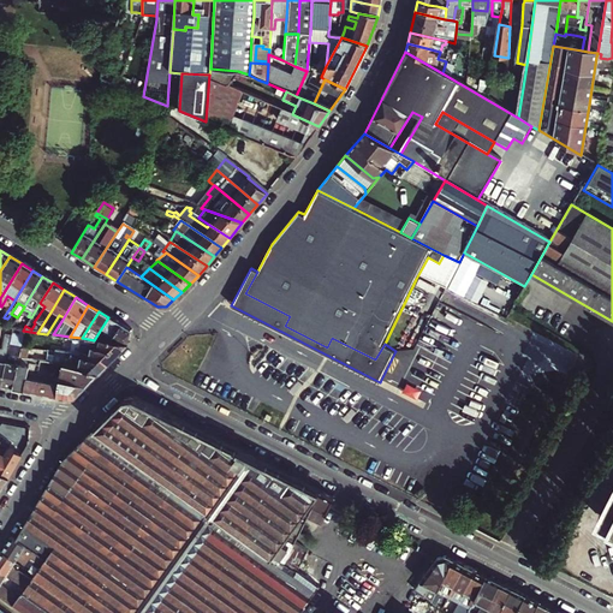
[(131,340),(130,332),(108,317),(94,340),(128,344),(131,340)]
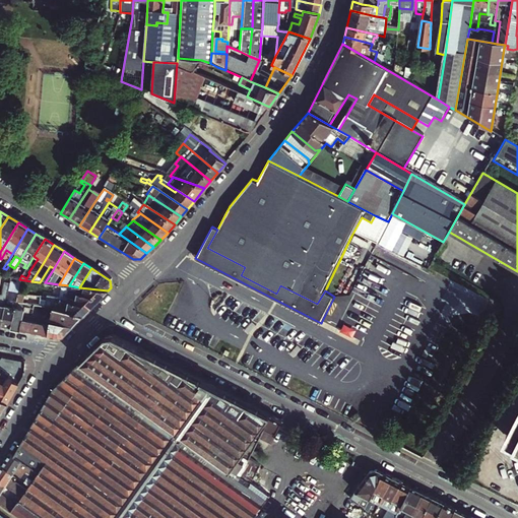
[(50,293),(53,293),(100,299),(107,290),(54,284),(53,288),(51,287),(50,293)]
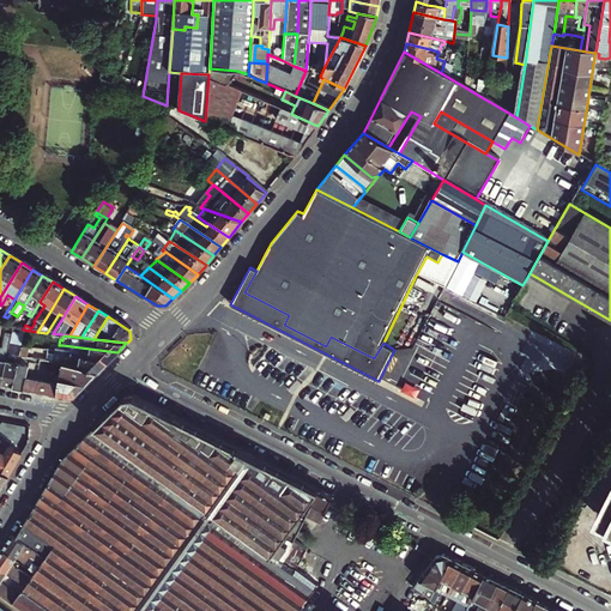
[(2,350),(0,349),(0,387),(1,387),(8,354),(11,343),(4,342),(2,350)]
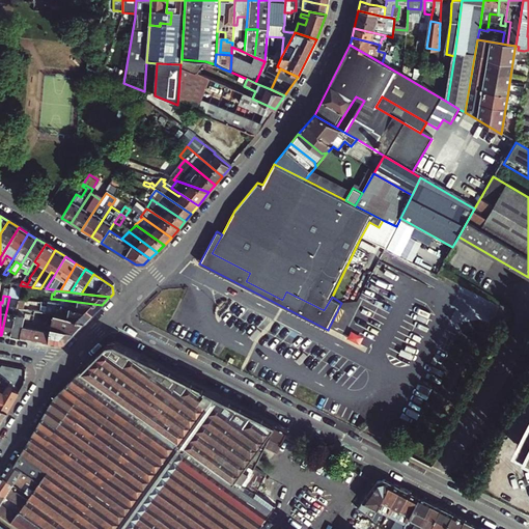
[(46,304),(45,307),(93,314),(102,305),(54,299),(53,305),(46,304)]
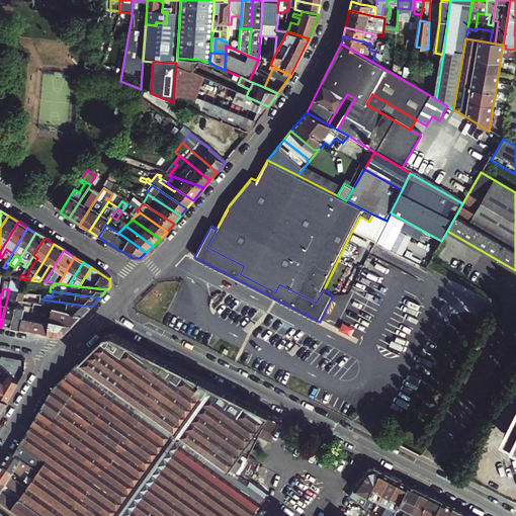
[(18,295),(17,298),(16,304),(25,306),(26,306),(27,296),(18,295)]
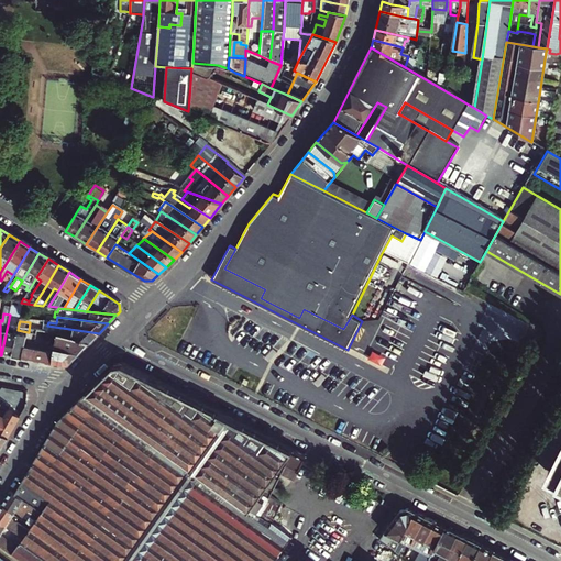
[(11,326),(8,325),(1,355),(12,358),(18,330),(19,325),(12,322),(11,326)]
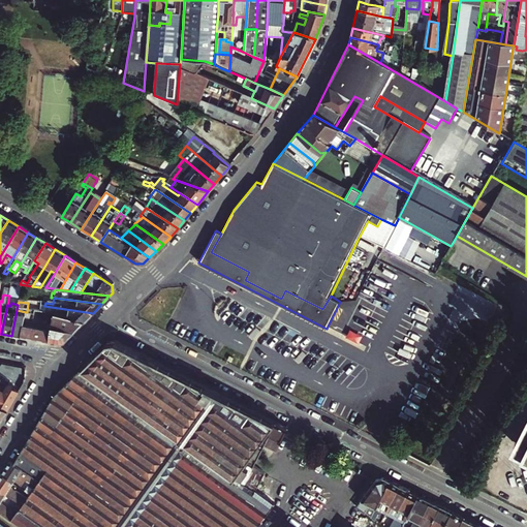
[(48,315),(53,316),(84,321),(93,313),(44,306),(40,305),(38,314),(48,315)]
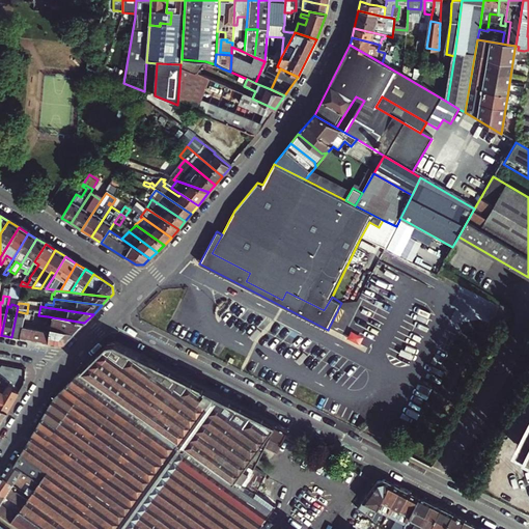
[(26,313),(17,311),(11,337),(25,339),(26,333),(24,332),(25,324),(29,325),(31,316),(25,315),(26,313)]
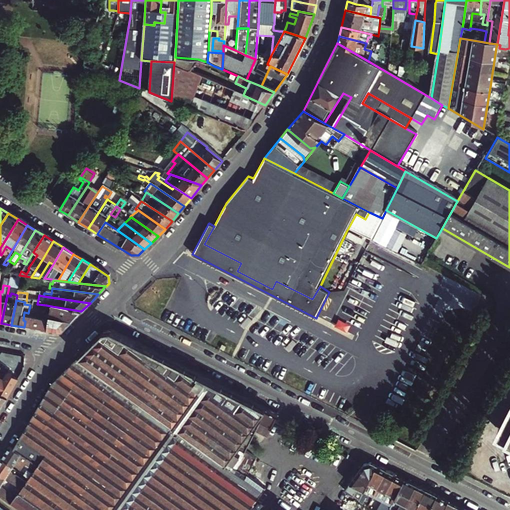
[(25,321),(24,327),(46,331),(49,318),(49,317),(44,316),(46,305),(37,304),(36,306),(30,305),(28,313),(24,312),(23,320),(25,321)]
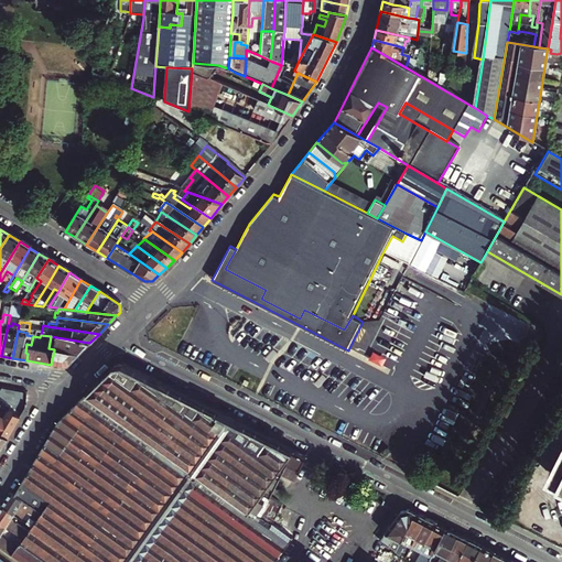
[(54,349),(54,350),(78,354),(89,343),(56,337),(54,349)]
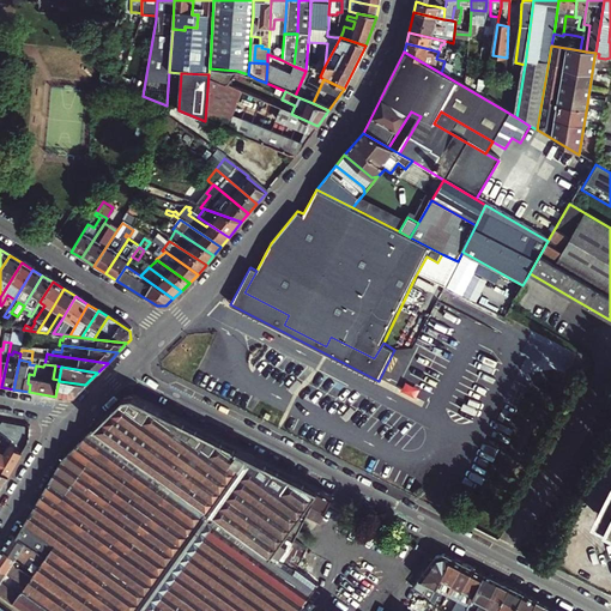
[(85,385),(59,381),(55,397),(66,399),(73,398),(85,385)]
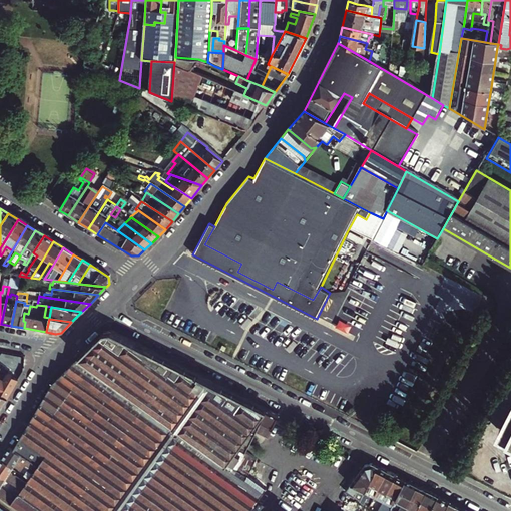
[(269,437),(279,418),(229,393),(110,332),(103,334),(52,383),(12,452),(20,457),(34,466),(37,468),(34,473),(25,485),(21,492),(18,495),(40,510),(256,510),(269,493),(250,479),(257,460),(246,453),(257,431),(269,437)]
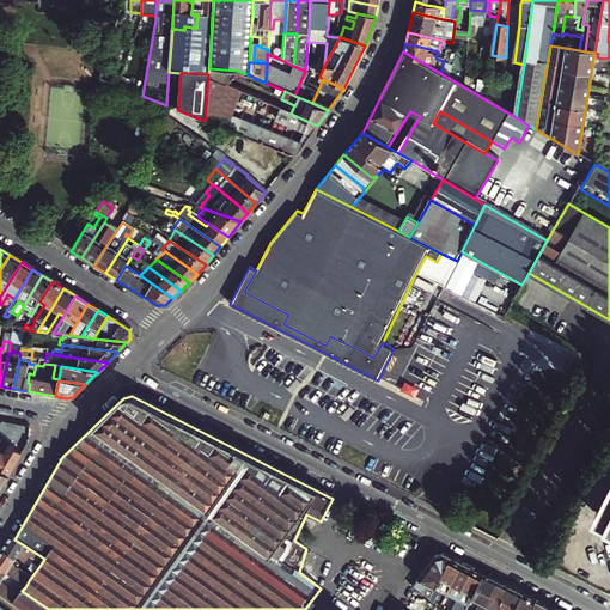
[(0,473),(7,477),(18,458),(7,452),(4,459),(0,457),(0,473)]
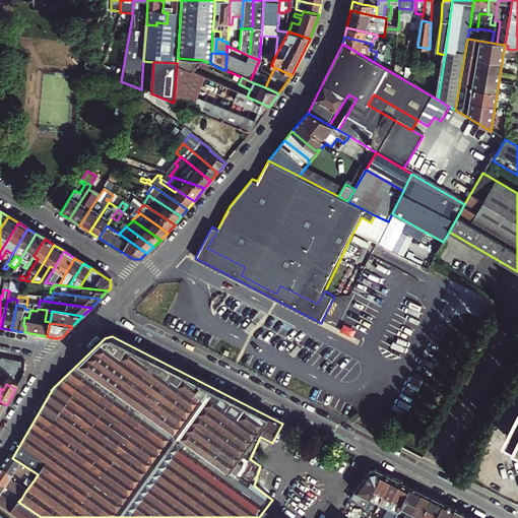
[(517,413),(505,439),(517,445),(517,413)]
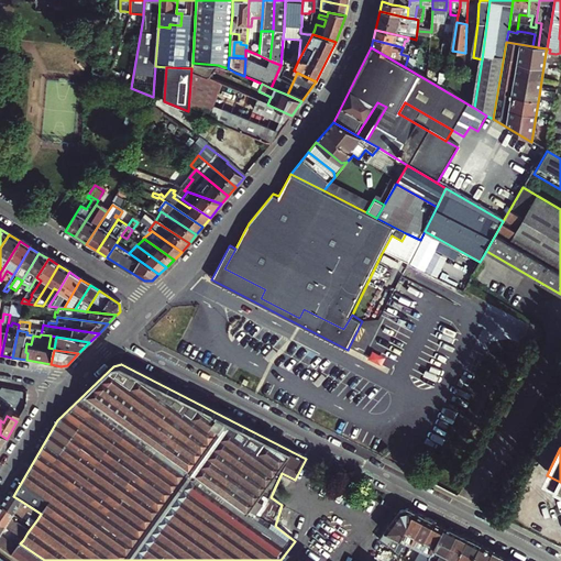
[(9,493),(0,506),(13,515),(22,502),(13,496),(9,493)]
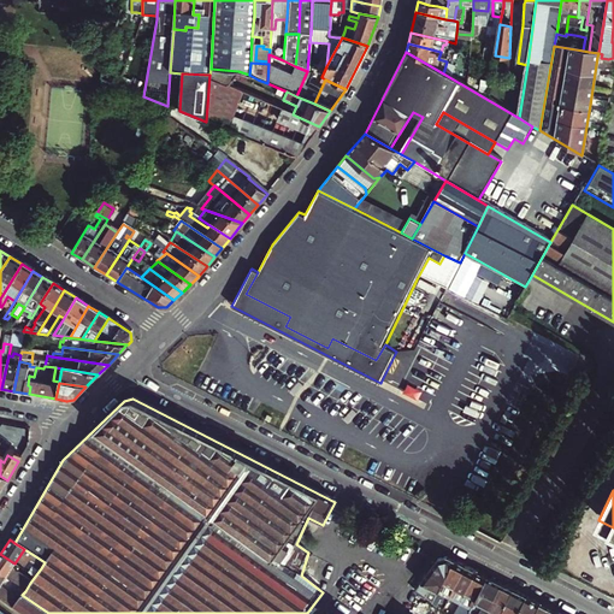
[(0,554),(0,574),(5,578),(13,583),(18,576),(11,571),(15,564),(0,554)]
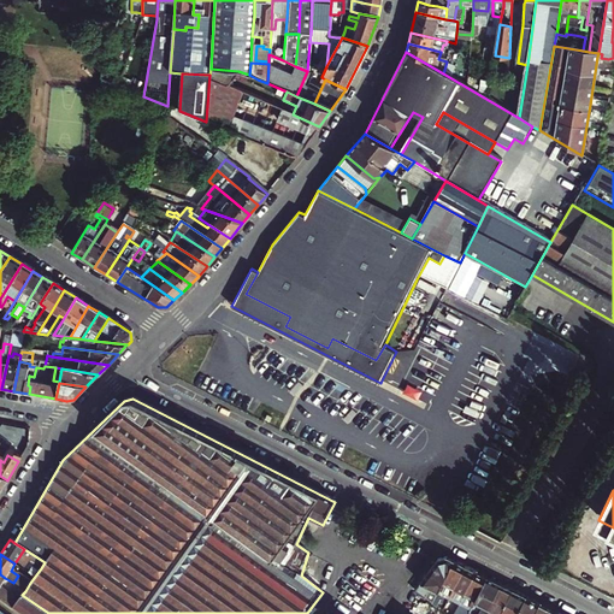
[(431,604),(436,594),(453,561),(447,559),(438,562),(413,594),(431,604)]
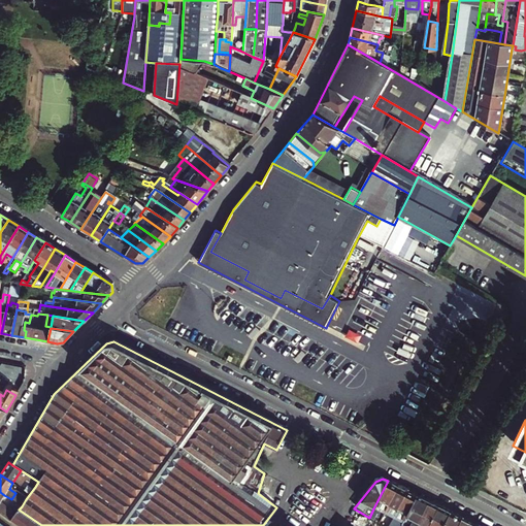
[(388,481),(373,508),(383,514),(397,486),(388,481)]
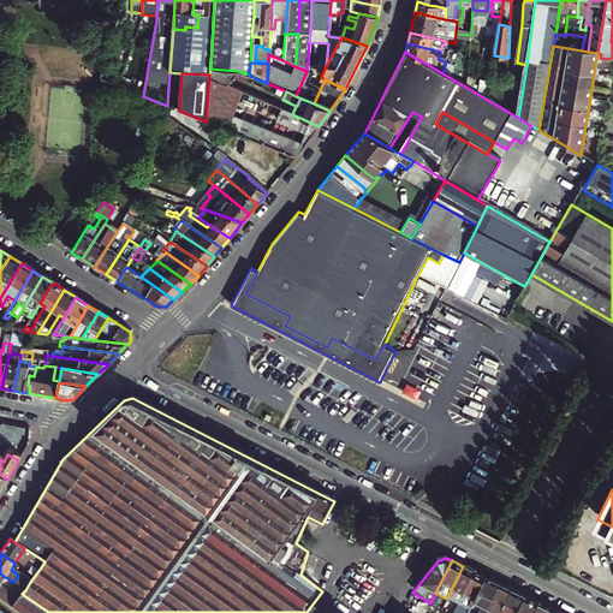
[(463,566),(446,599),(444,605),(440,611),(442,612),(447,603),(450,600),(458,603),(474,571),(463,566)]
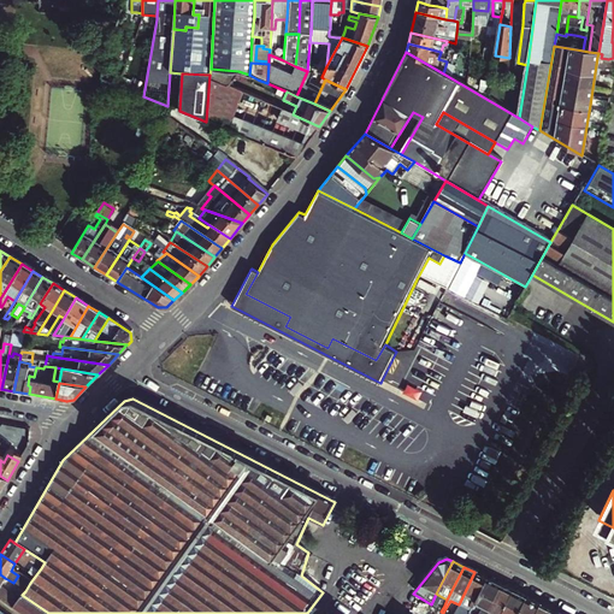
[(486,578),(474,572),(459,604),(462,607),(458,613),(468,613),(486,578)]
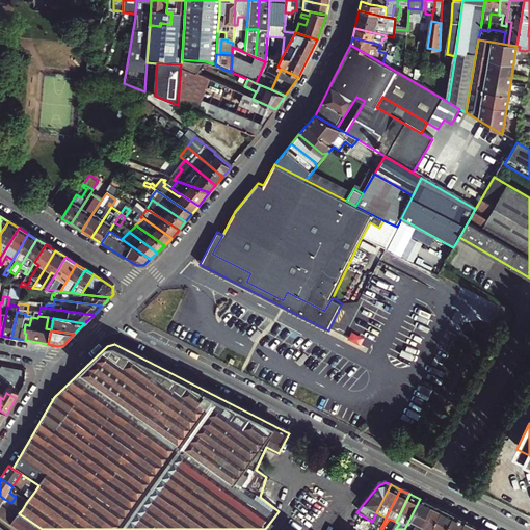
[(16,497),(11,503),(19,508),(22,510),(26,503),(16,497)]
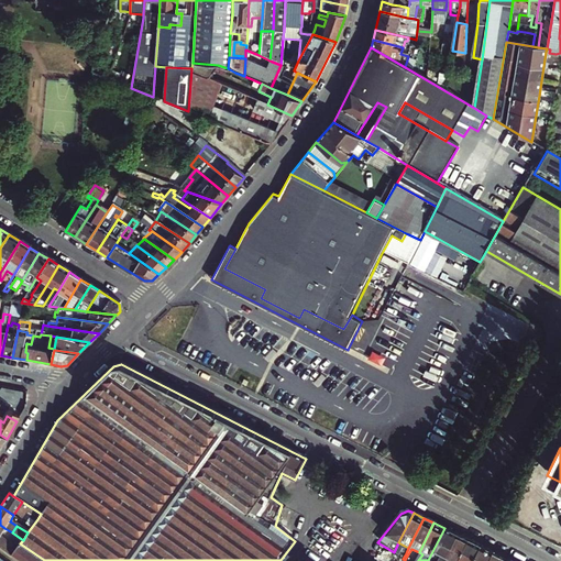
[(442,560),(457,535),(444,528),(428,560),(442,560)]
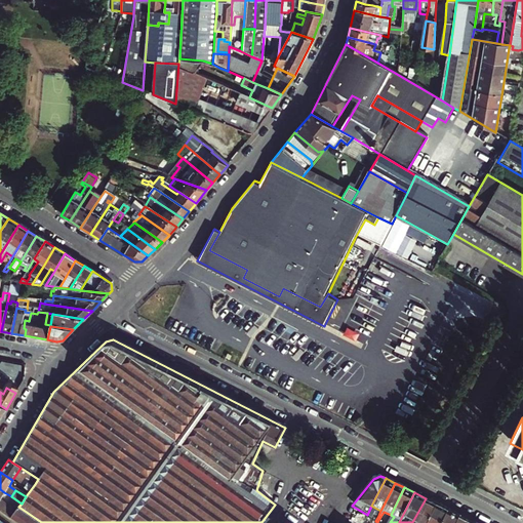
[(426,522),(436,504),(426,498),(412,522),(426,522)]
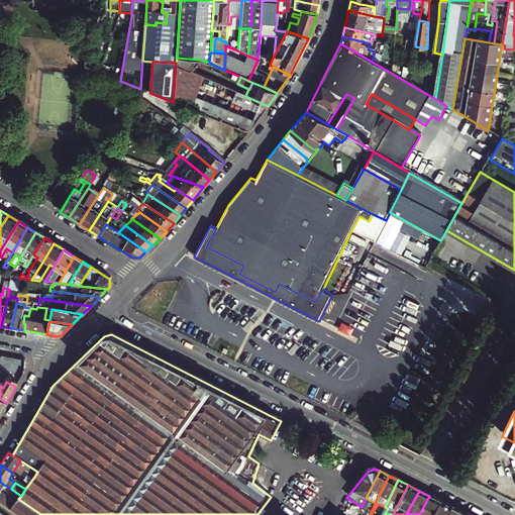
[(429,496),(419,514),(433,514),(440,502),(429,496)]
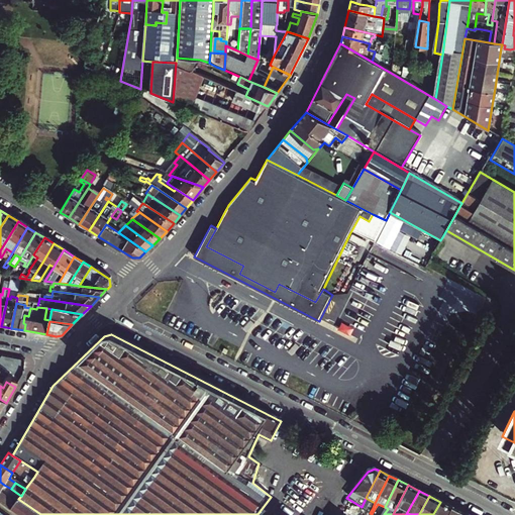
[(367,504),(373,508),(375,503),(366,498),(362,507),(364,509),(367,504)]
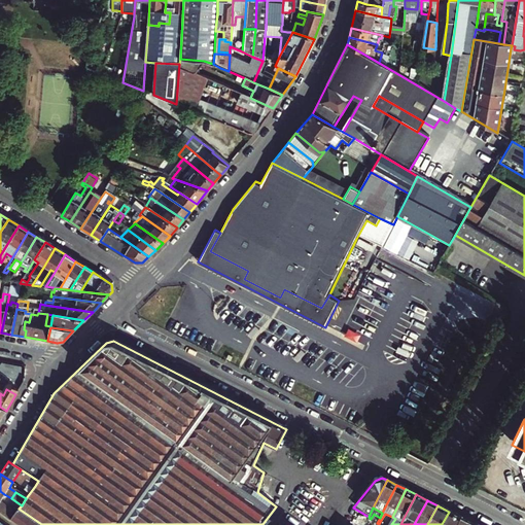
[(19,509),(10,520),(16,524),(41,524),(19,509)]
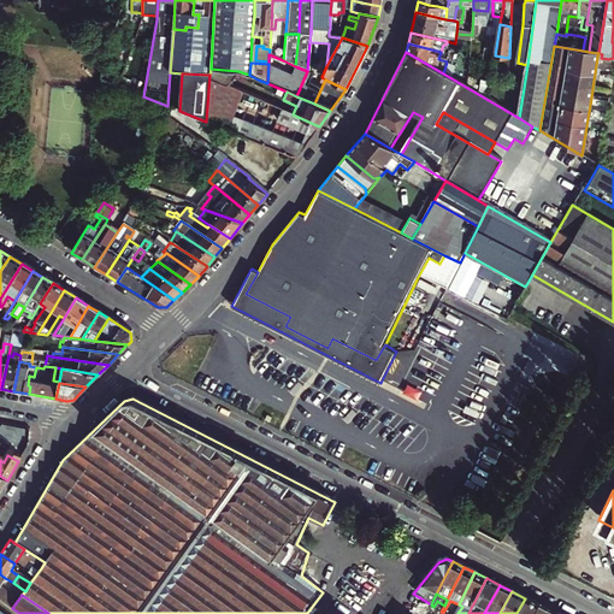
[(525,598),(517,613),(533,613),(538,604),(525,598)]
